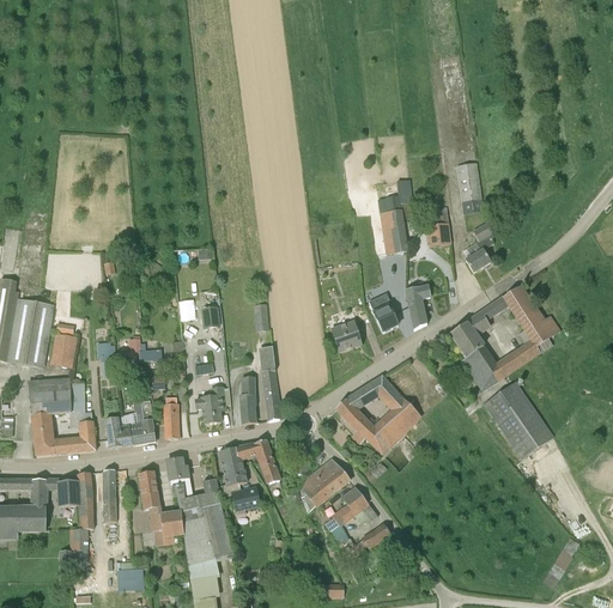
[(463,211),(483,208),(475,160),(456,164),(463,211)]
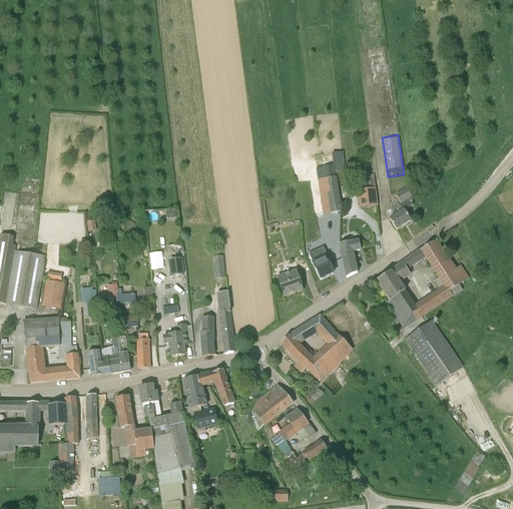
[(324,211),(341,208),(335,169),(345,167),(343,149),(333,150),(334,162),(323,164),(327,184),(320,185),(324,211)]
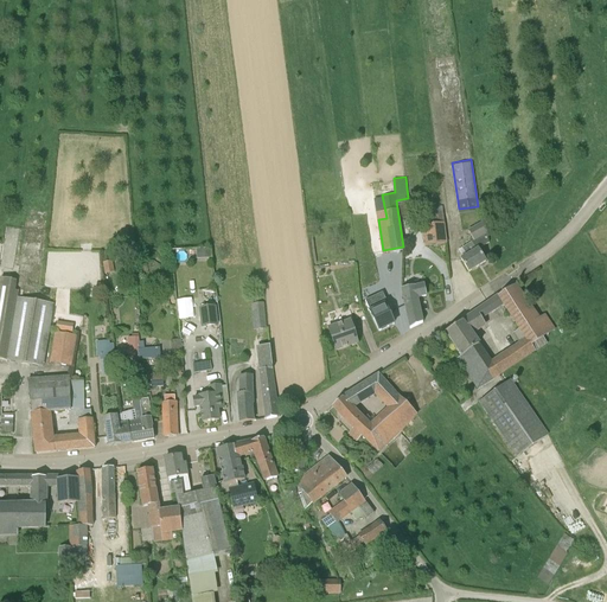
[(447,239),(442,203),(421,205),(426,242),(447,239)]
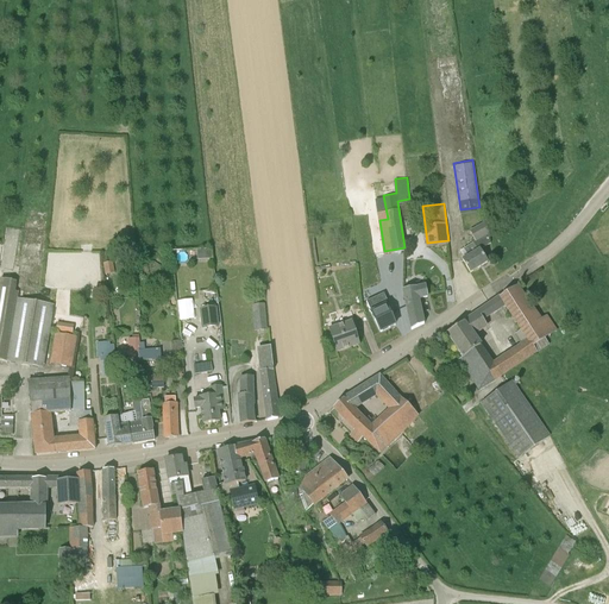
[(470,269),(487,258),(479,246),(490,239),(487,219),(470,230),(473,234),(471,237),(472,239),(463,245),(468,252),(463,256),(470,269)]
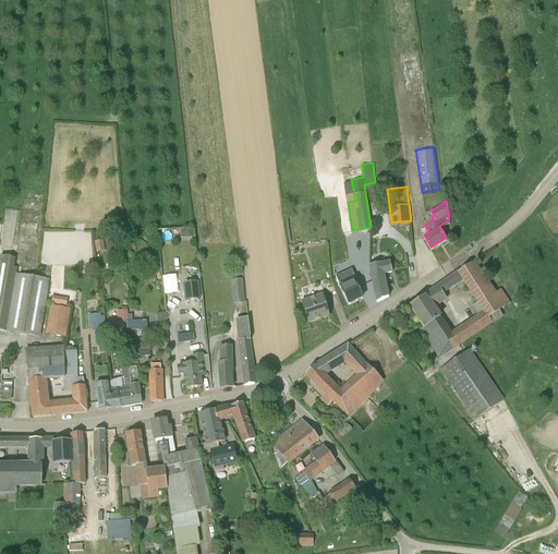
[(182,235),(195,233),(195,225),(182,225),(182,235)]
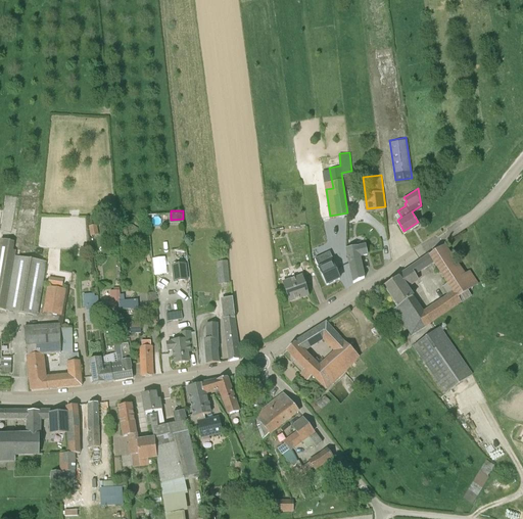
[(98,231),(96,222),(88,223),(90,233),(98,231)]
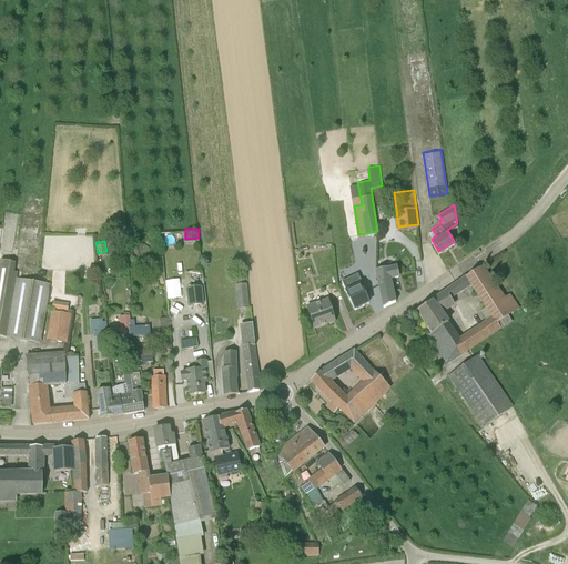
[(44,249),(42,262),(52,263),(54,250),(44,249)]
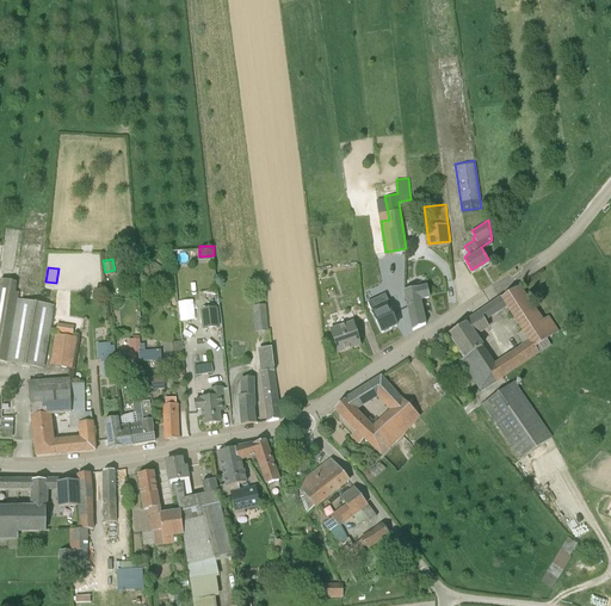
[(426,283),(403,288),(413,327),(425,321),(419,296),(429,294),(426,283)]
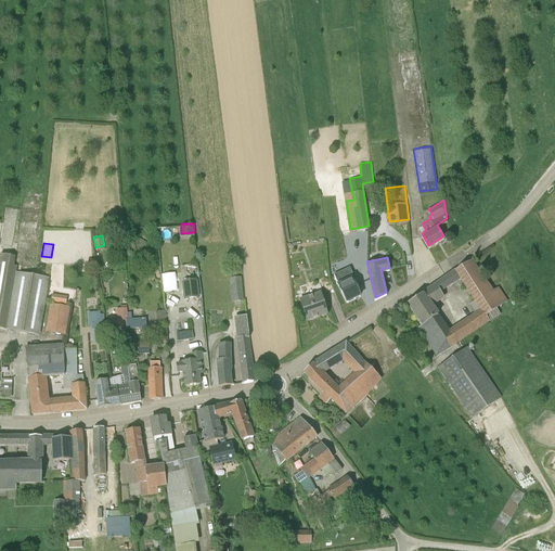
[(437,281),(407,300),(421,322),(418,324),(437,351),(485,320),(488,318),(500,311),(497,305),(507,298),(498,284),(495,285),(497,285),(492,289),(472,257),(443,276),(444,277),(448,282),(440,287),(437,282),(437,281)]
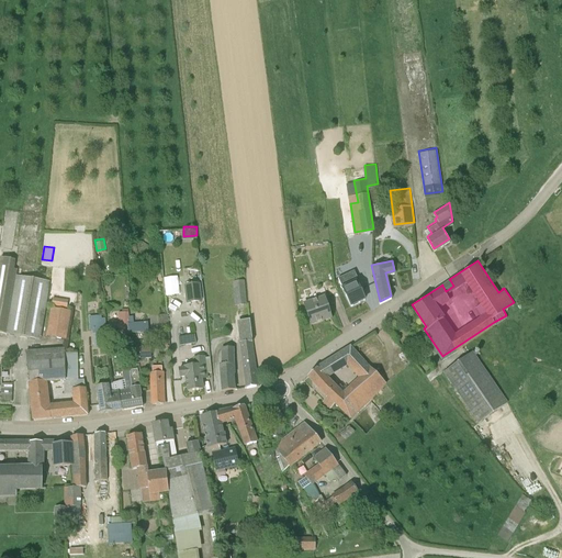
[(351,302),(364,296),(360,287),(362,286),(355,267),(338,275),(343,285),(351,302)]
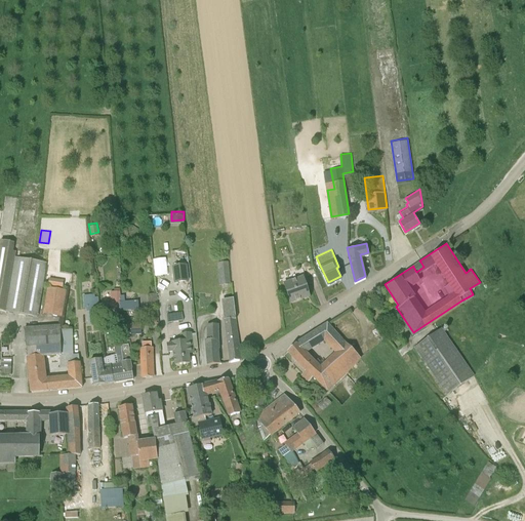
[(15,254),(6,309),(37,314),(46,259),(15,254)]
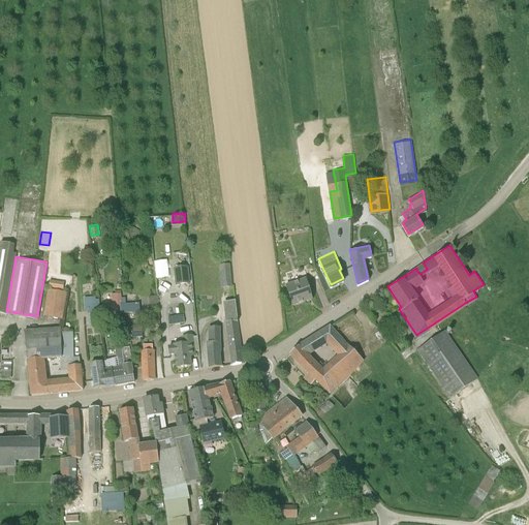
[(168,256),(154,258),(157,275),(170,273),(168,256)]
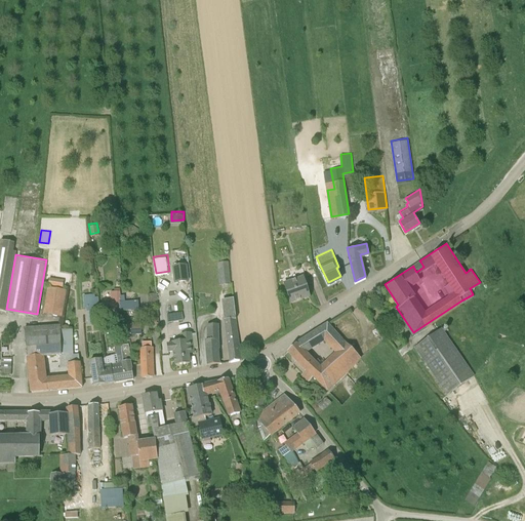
[(216,259),(219,282),(230,281),(228,258),(216,259)]
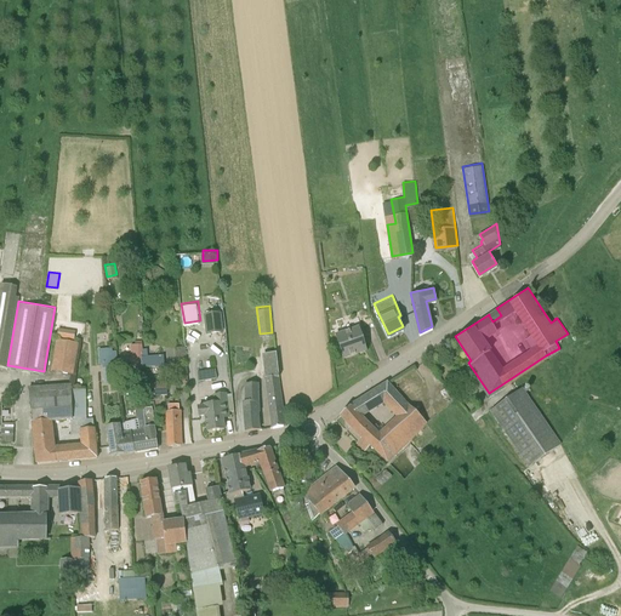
[(204,312),(206,330),(221,329),(218,311),(204,312)]
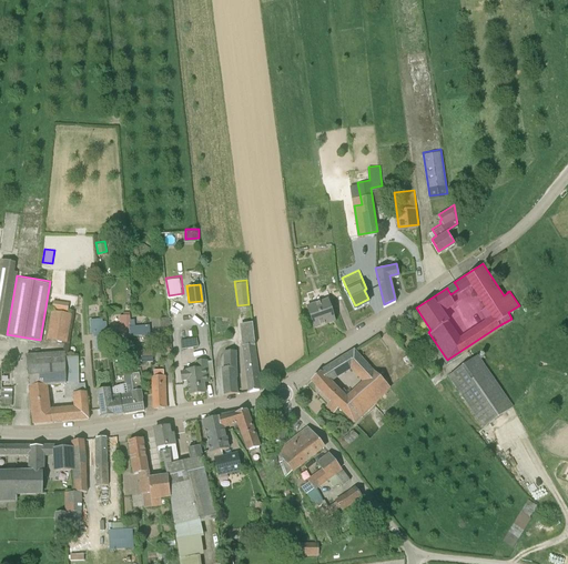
[(314,324),(327,320),(327,318),(334,315),(327,296),(306,303),(314,324)]
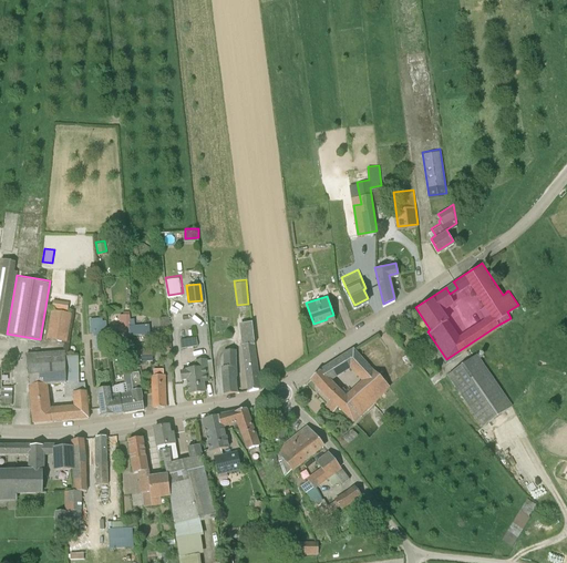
[(53,297),(52,305),(68,307),(69,299),(53,297)]
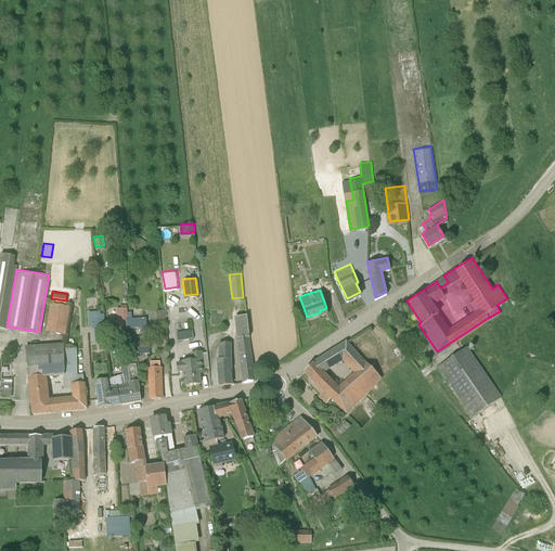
[(65,332),(69,304),(50,300),(46,329),(65,332)]
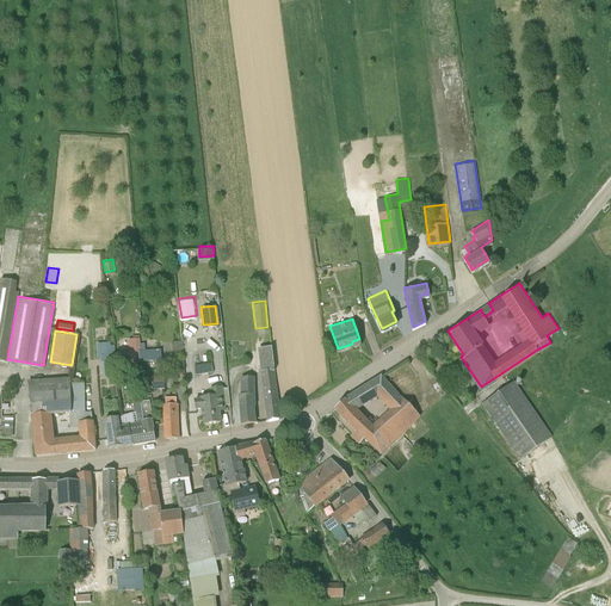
[(142,358),(141,347),(140,347),(139,335),(129,336),(129,350),(125,350),(121,350),(122,359),(142,358)]
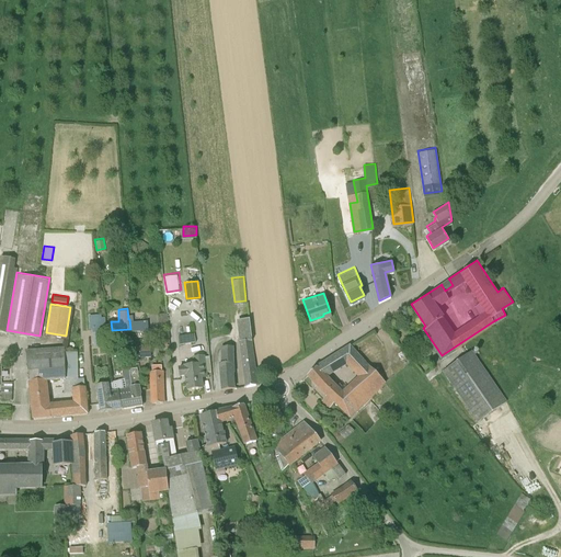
[(159,310),(159,321),(168,321),(168,310),(159,310)]
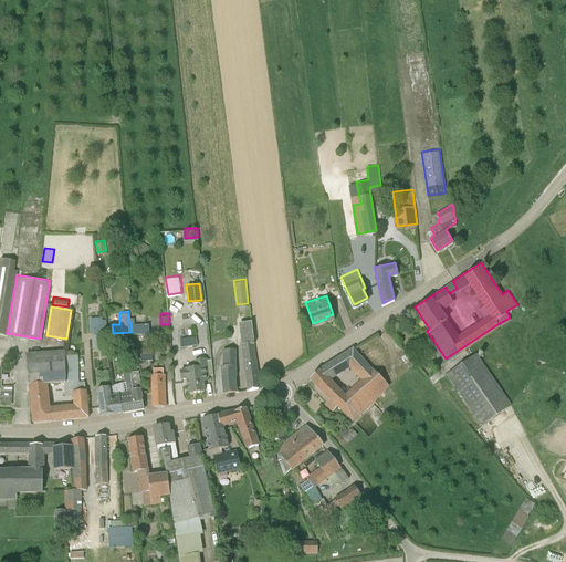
[(105,318),(92,320),(94,342),(102,341),(103,346),(108,345),(105,318)]
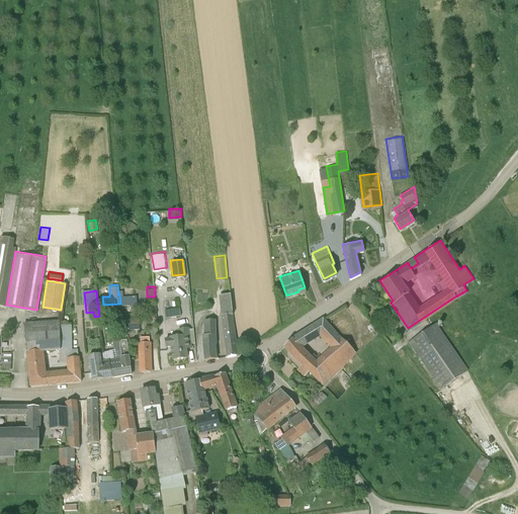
[(233,312),(230,291),(220,292),(223,312),(222,312),(227,354),(236,353),(236,351),(234,331),(235,331),(232,312),(233,312)]
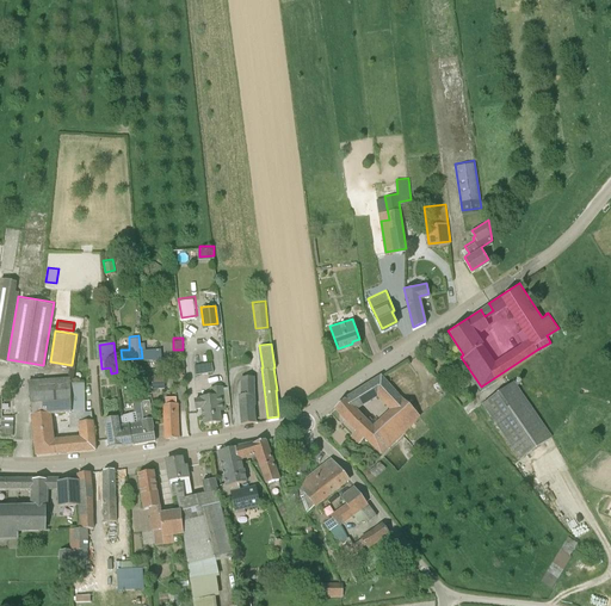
[(141,347),(142,358),(162,357),(162,356),(161,356),(161,346),(141,347)]
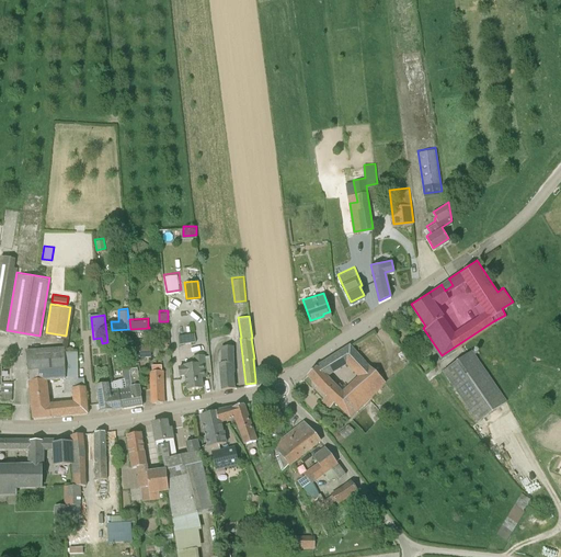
[(194,331),(178,333),(180,342),(195,339),(194,331)]
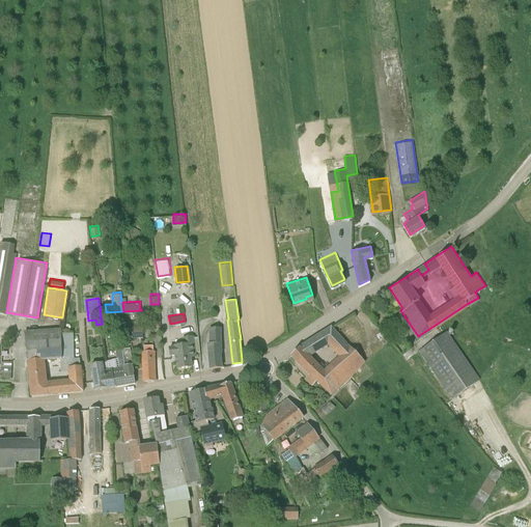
[(122,335),(143,335),(142,324),(122,325),(122,335)]
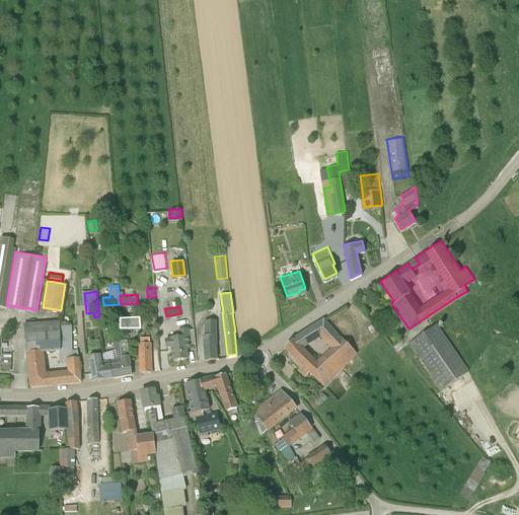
[(355,351),(323,317),(300,333),(307,343),(320,335),(330,347),(316,360),(302,346),(300,347),(294,337),(293,337),(292,337),(284,344),(302,362),(299,366),(304,372),(307,367),(323,382),(355,351)]
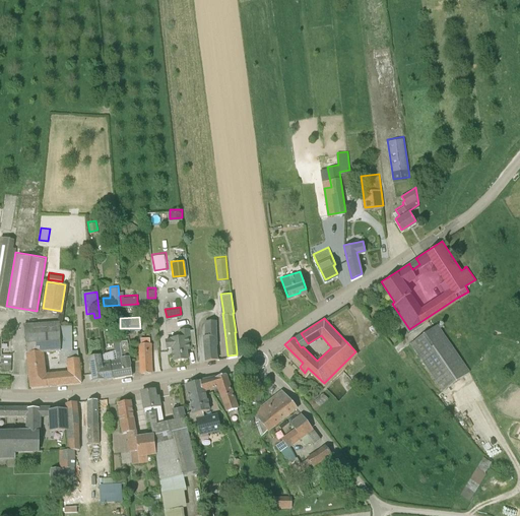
[(78,356),(68,357),(67,347),(60,348),(60,331),(60,323),(60,320),(23,322),(29,370),(45,368),(47,384),(81,381),(78,356)]
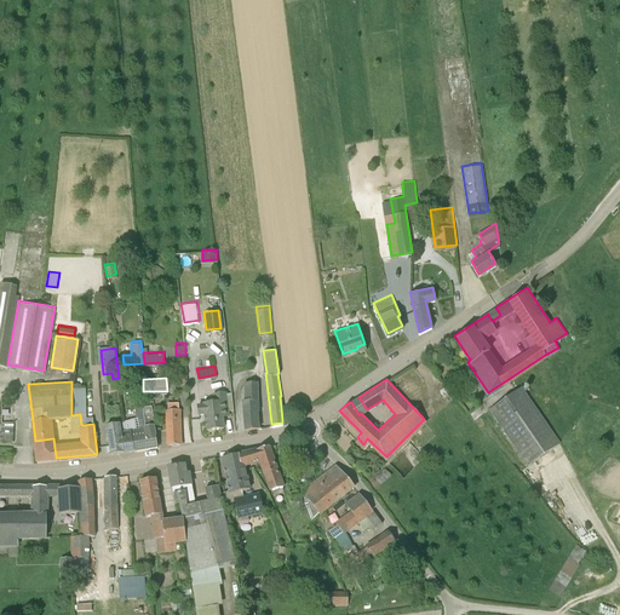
[(528,463),(560,440),(521,384),(489,407),(528,463)]
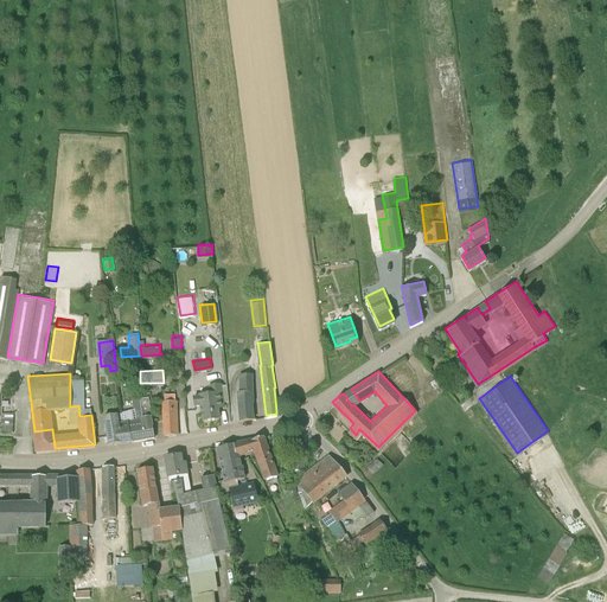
[(210,391),(199,392),(199,394),(193,395),(195,403),(200,402),(203,418),(219,416),(217,405),(223,404),(221,382),(209,383),(210,391)]
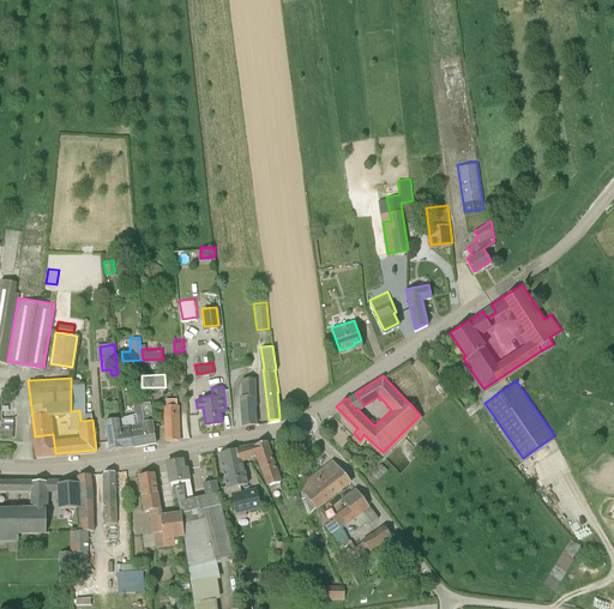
[(80,421),(92,420),(92,412),(83,412),(83,410),(83,390),(80,390),(71,391),(71,411),(79,410),(80,421)]
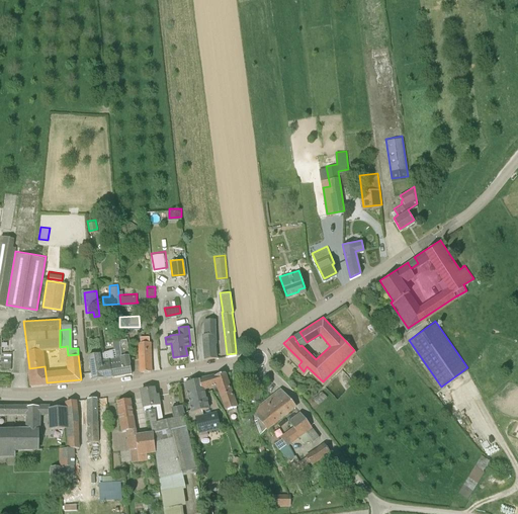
[(126,336),(119,337),(121,353),(120,353),(124,372),(132,371),(128,352),(126,336)]
